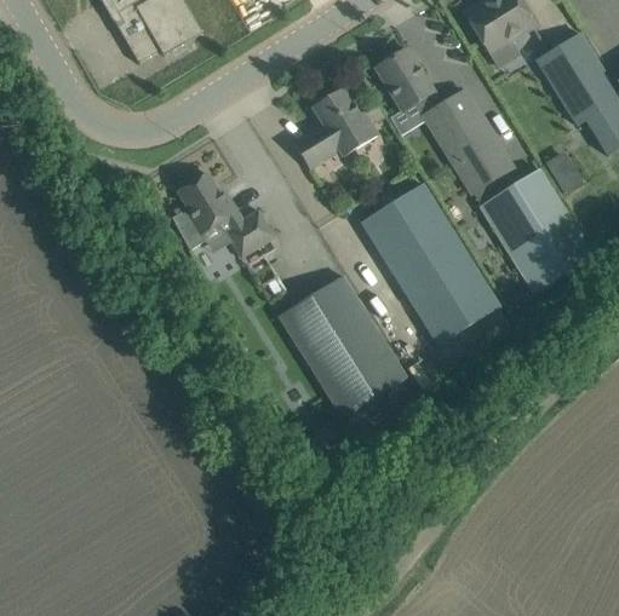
[(102,0),(138,61),(160,49),(162,53),(200,32),(182,0),(102,0)]
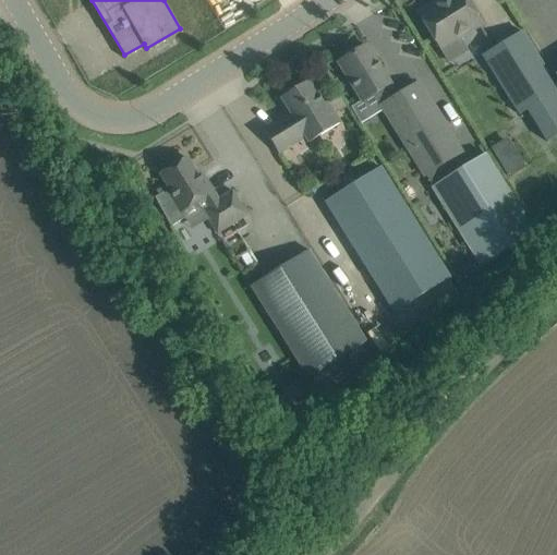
[(433,0),(416,10),(439,47),(481,22),(467,0),(433,0)]
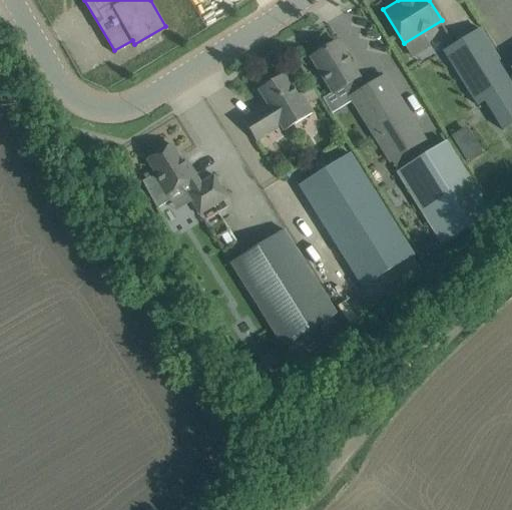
[(511,120),(511,79),(478,26),(443,48),(476,103),(484,99),(501,128),(511,120)]
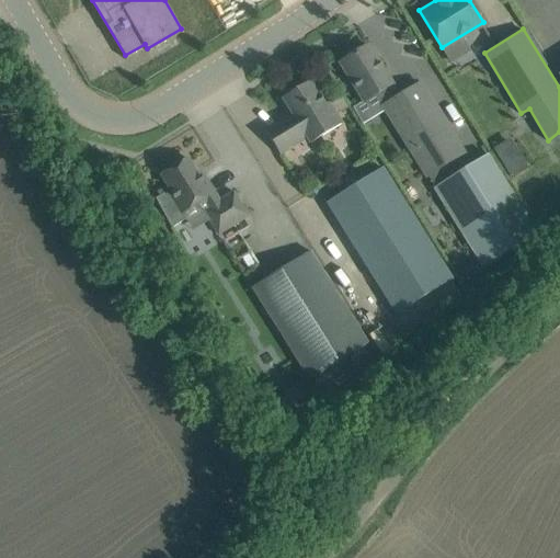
[(367,43),(339,60),(363,100),(376,91),(383,103),(398,93),(390,82),(391,82),(367,43)]
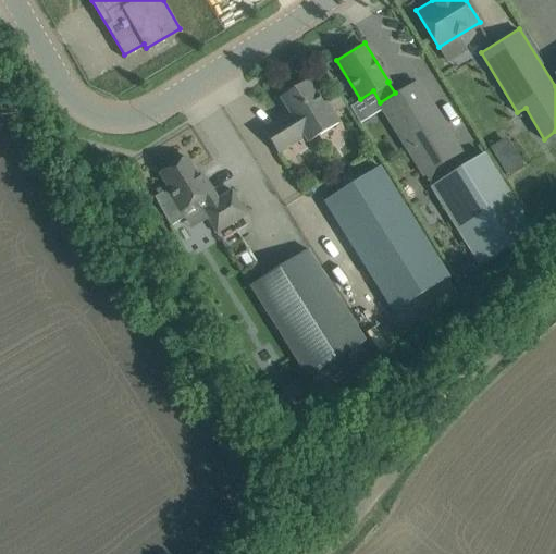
[(307,77),(280,95),(288,110),(262,126),(278,151),(304,134),(307,139),(338,120),(325,99),(322,101),(307,77)]
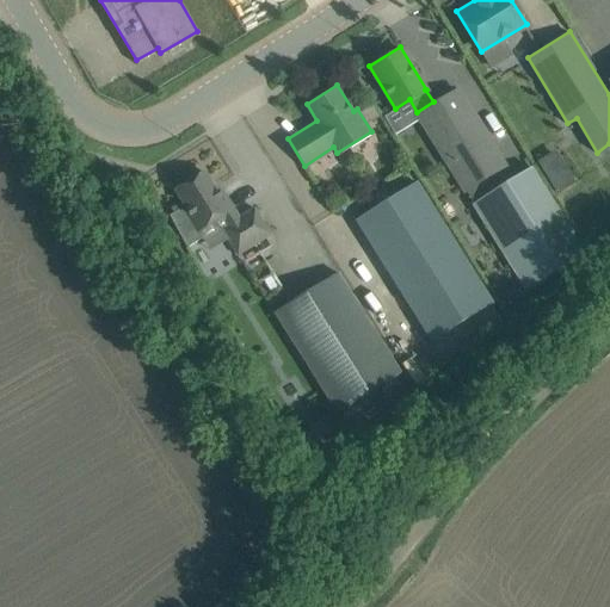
[(417,112),(416,112),(472,203),(512,177),(504,165),(456,87),(433,101),(417,112)]
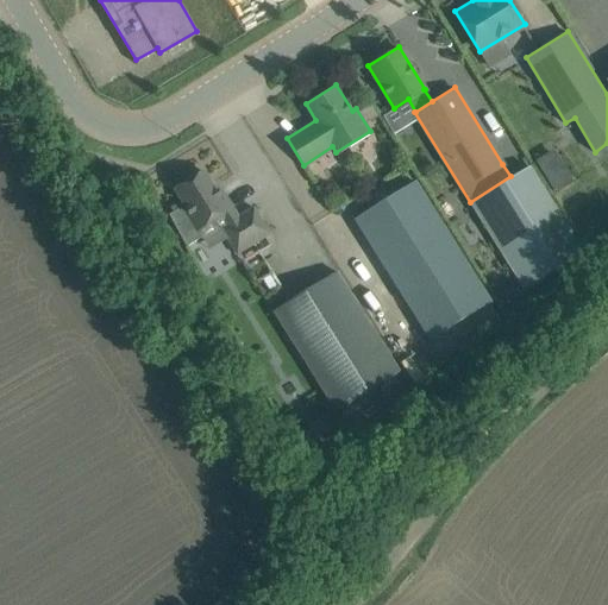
[(534,159),(553,189),(570,178),(551,149),(534,159)]
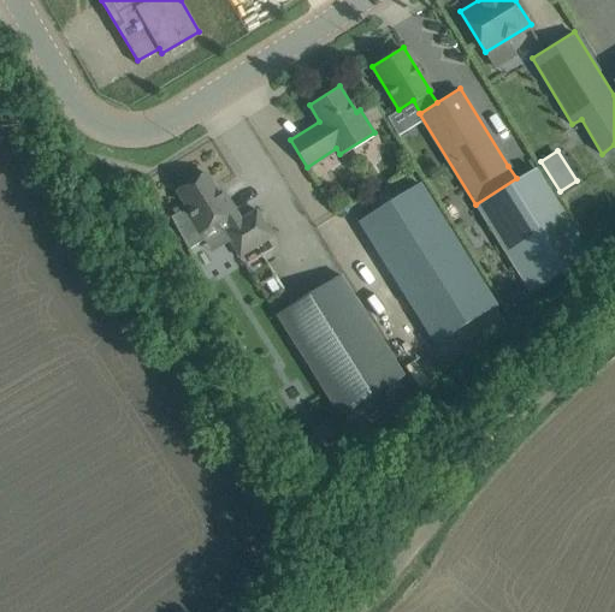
[(475,205),(474,205),(530,291),(591,253),(536,166),(516,178),(475,205)]
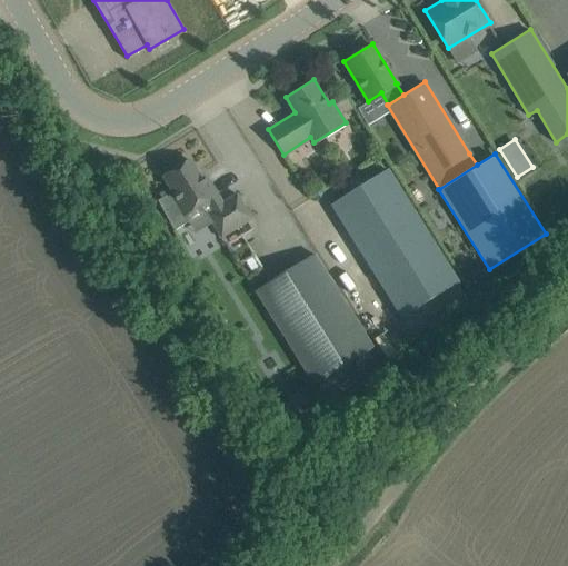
[(203,181),(189,158),(162,175),(171,189),(157,198),(175,227),(186,220),(182,215),(206,200),(210,207),(205,211),(220,236),(251,217),(236,191),(221,200),(207,178),(203,181)]
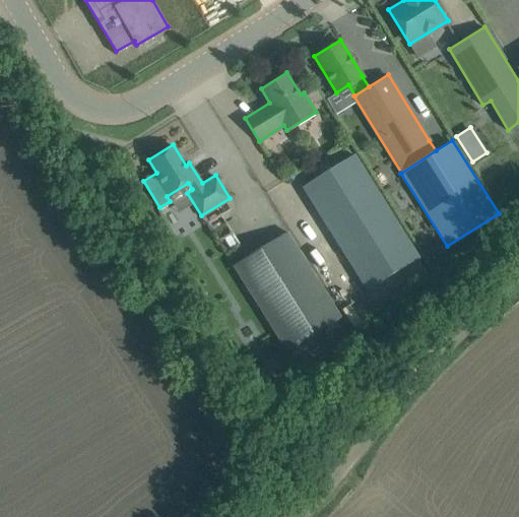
[(302,186),(367,288),(417,257),(353,153),(302,186)]
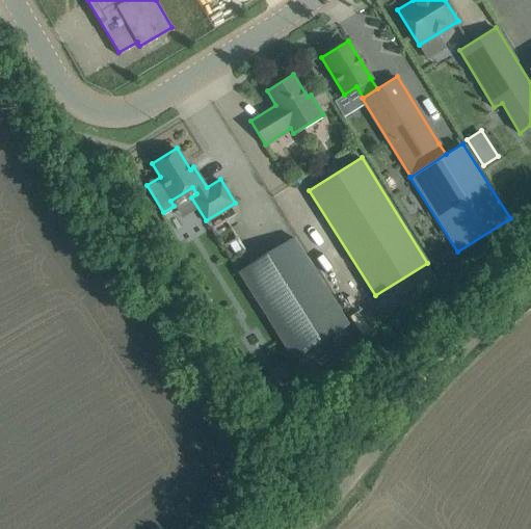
[(237,236),(228,242),(236,255),(245,248),(237,236)]
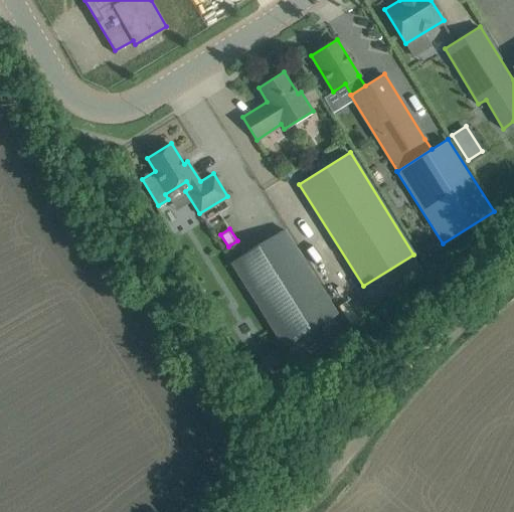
[(336,313),(295,245),(284,228),(230,262),(283,346),(336,313)]
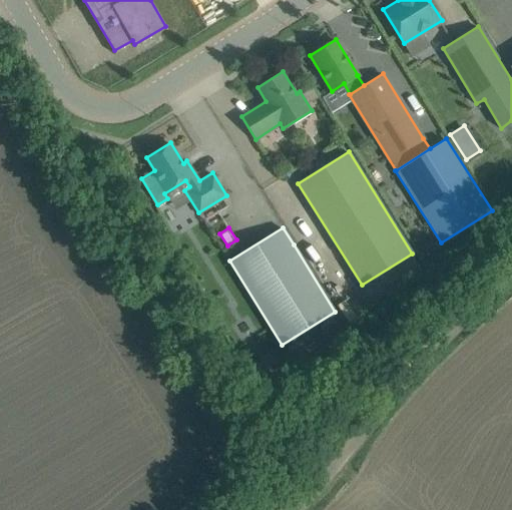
[(283,372),(273,356),(252,368),(263,384),(283,372)]
